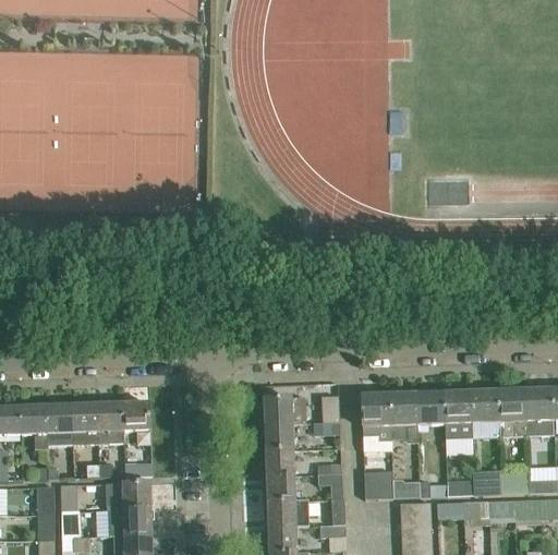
[(554,422),(553,389),(525,390),(528,436),(555,435),(554,422)]
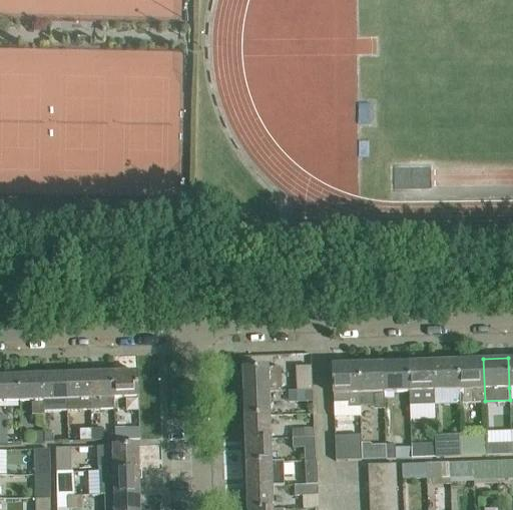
[(483,359),(458,360),(459,390),(460,402),(485,401),(483,359)]
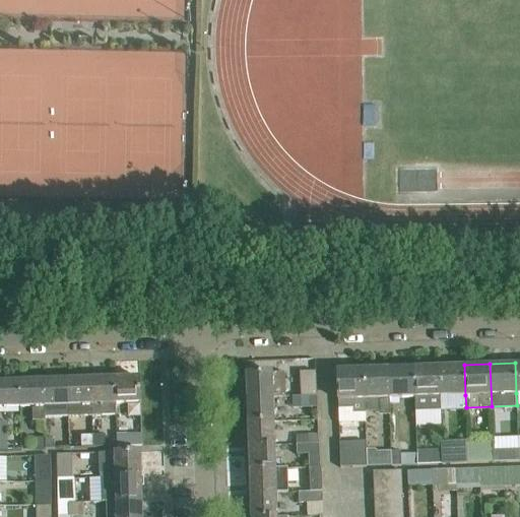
[(464,365),(439,366),(440,395),(465,395),(464,365)]
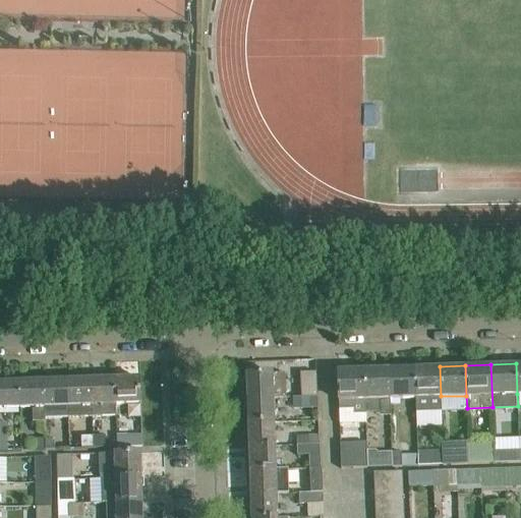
[(415,397),(414,366),(389,367),(390,398),(415,397)]
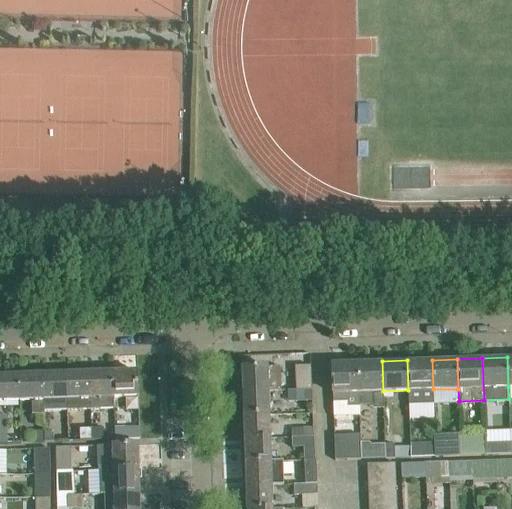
[(433,389),(432,360),(407,360),(408,390),(409,402),(434,402),(433,389)]
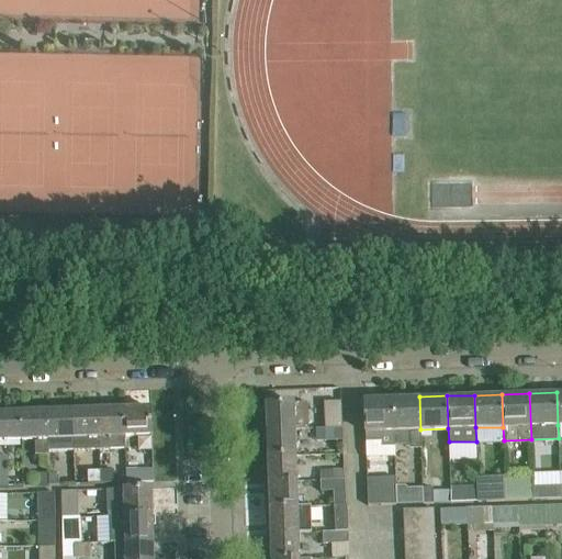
[(420,429),(419,397),(393,398),(394,443),(407,443),(407,447),(420,447),(420,429)]
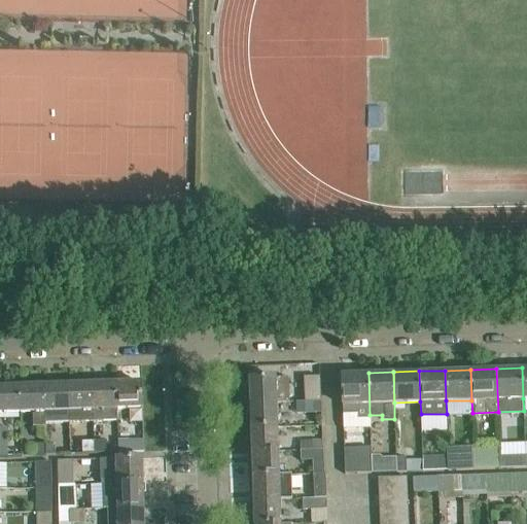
[(370,415),(369,373),(342,374),(343,414),(356,413),(356,417),(370,417),(370,415)]
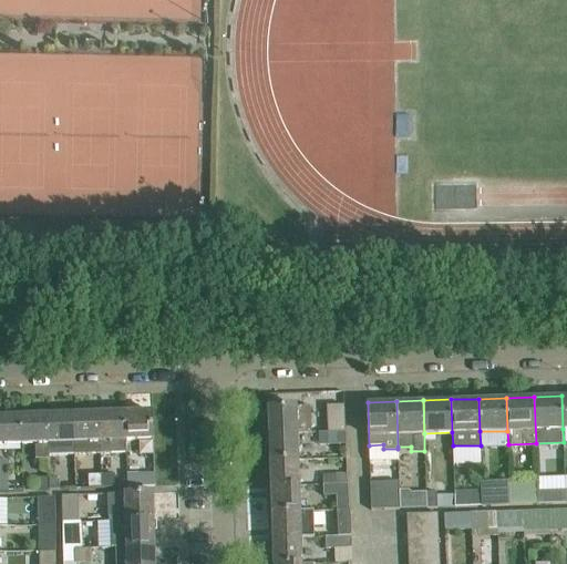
[(328,430),(346,430),(344,403),(327,403),(328,430)]
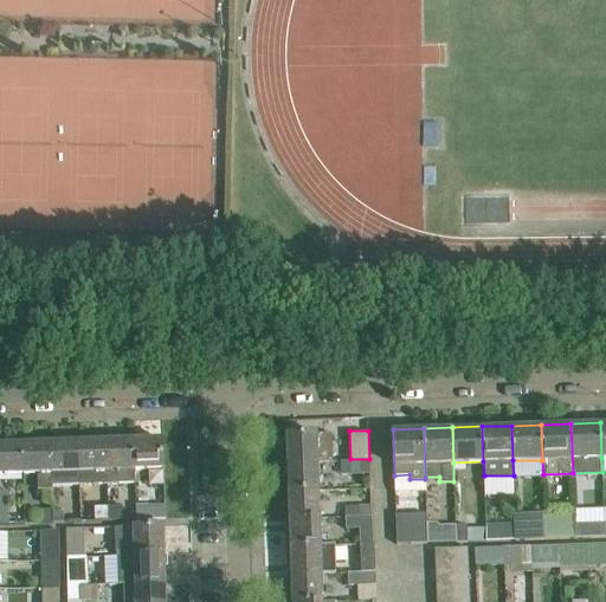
[(288,461),(317,460),(333,460),(331,432),(287,433),(288,461)]
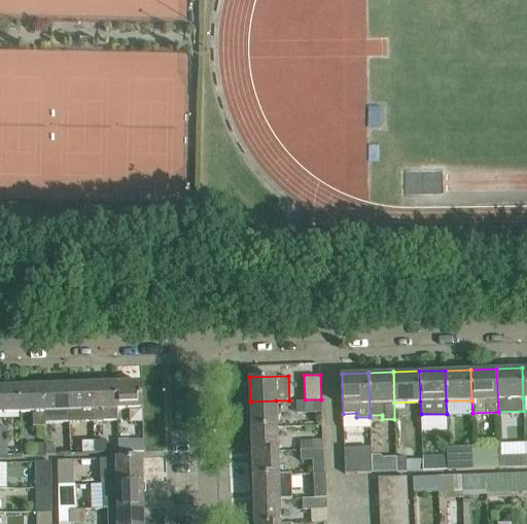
[(116,381),(92,382),(93,418),(117,417),(116,408),(116,381)]
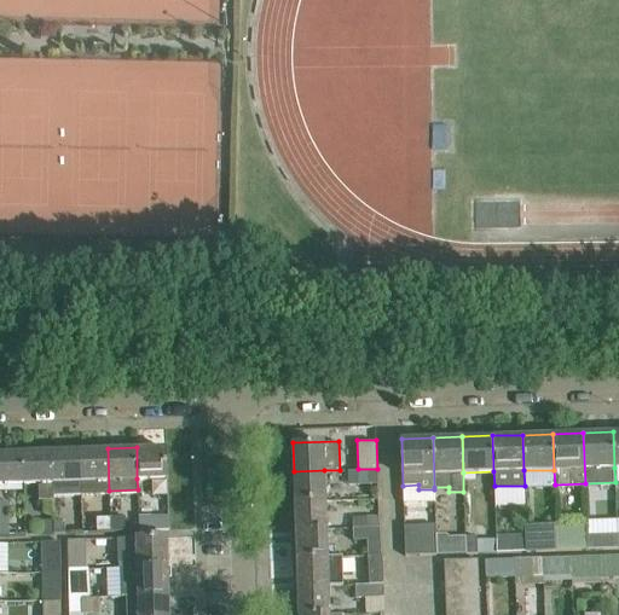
[(137,447),(137,479),(167,477),(166,447),(137,447)]
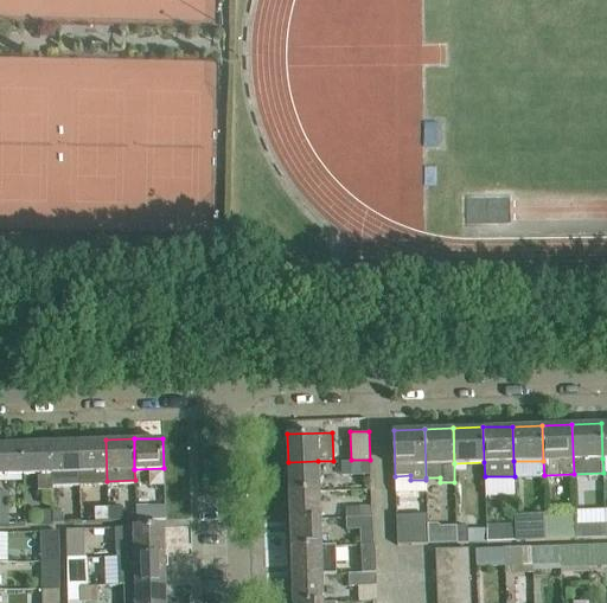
[(106,440),(78,441),(80,482),(107,481),(106,440)]
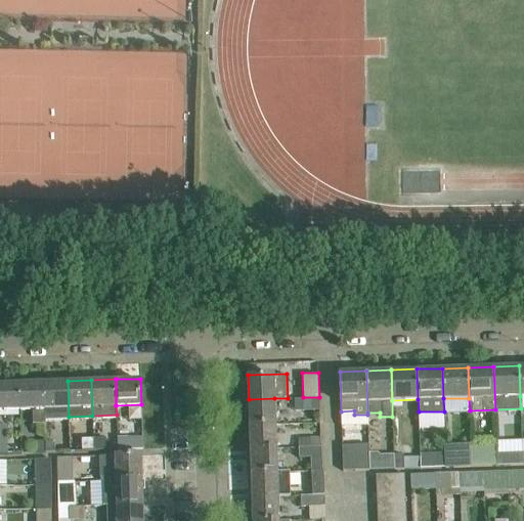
[(69,417),(68,381),(42,382),(44,418),(69,417)]
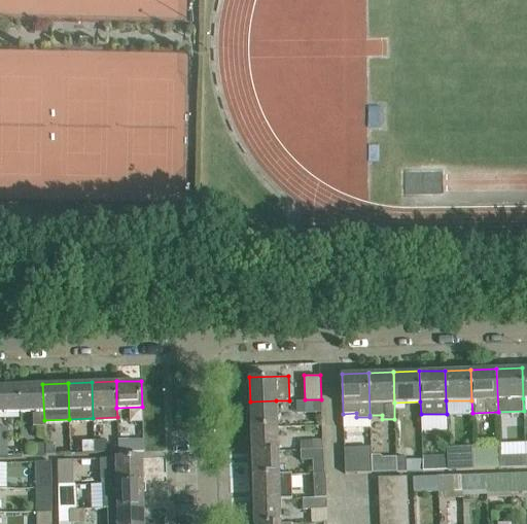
[(44,420),(42,384),(20,385),(21,411),(32,410),(32,424),(44,424),(44,420)]
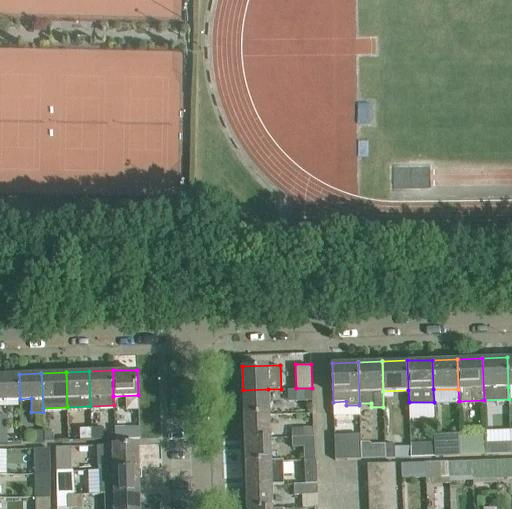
[(0,399),(20,399),(19,374),(0,374),(0,399)]
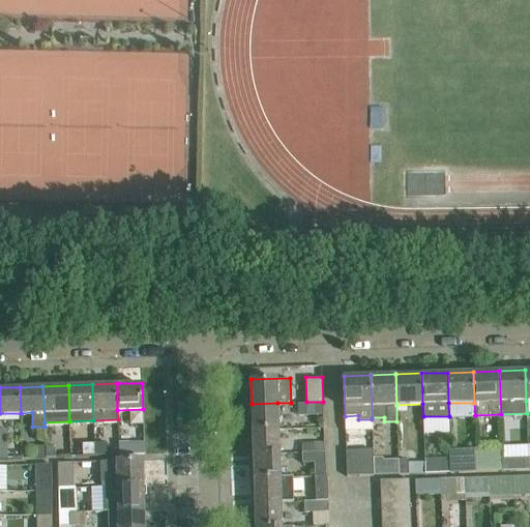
[(323,402),(306,402),(298,403),(299,414),(323,413),(323,402)]
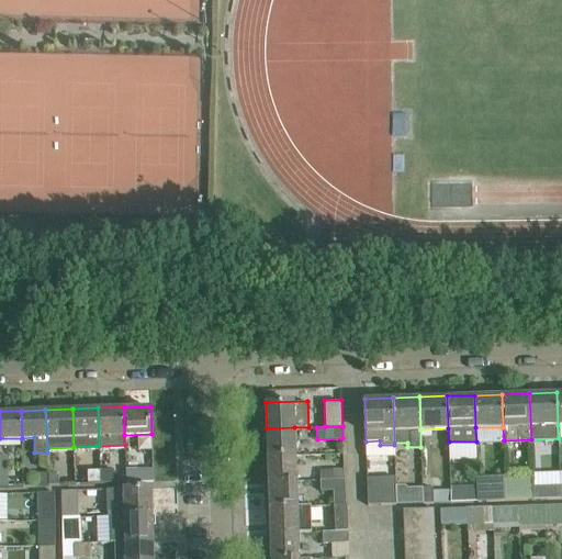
[(295,454),(294,427),(267,428),(268,455),(295,454)]
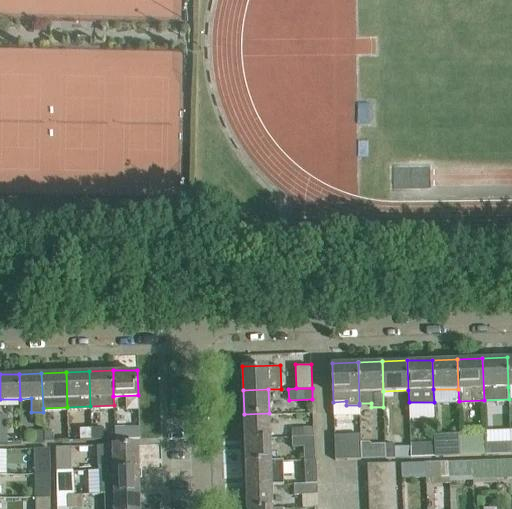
[(269,413),(244,414),(245,438),(270,437),(269,413)]
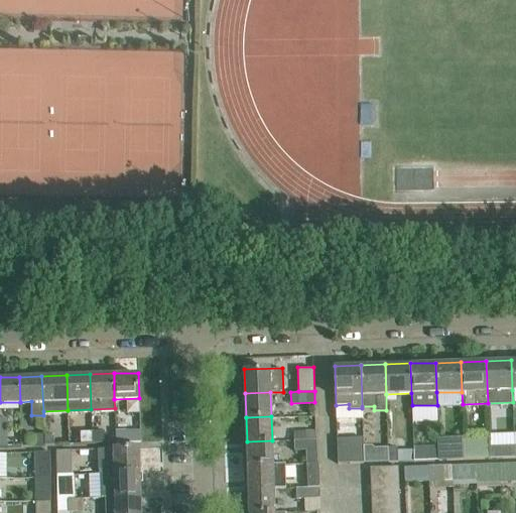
[(93,441),(92,428),(79,428),(79,441),(93,441)]
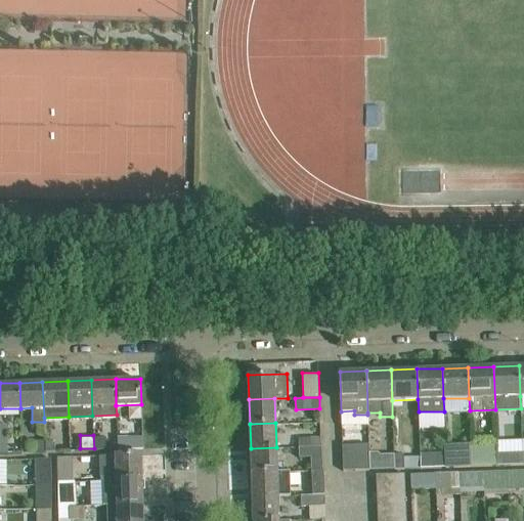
[(93,435),(94,448),(106,448),(106,435),(93,435)]
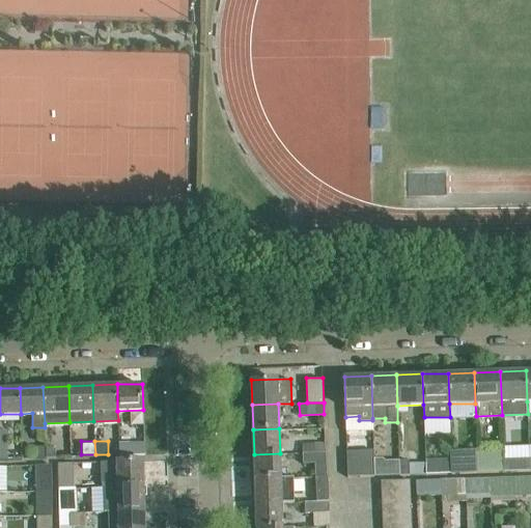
[(119,453),(130,453),(130,442),(118,442),(119,453)]
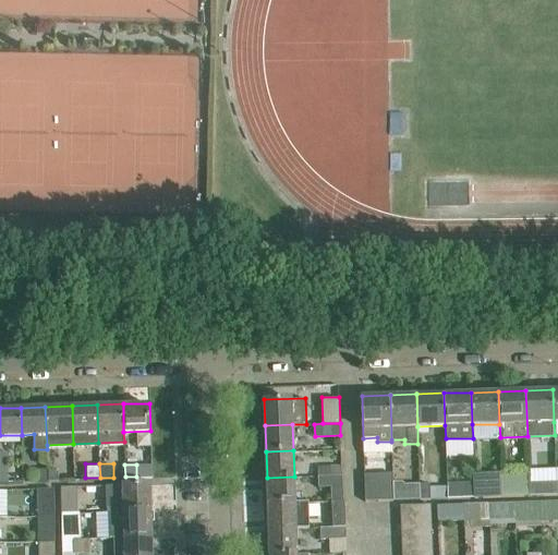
[(341,465),(317,465),(317,466),(317,475),(341,474),(341,465)]
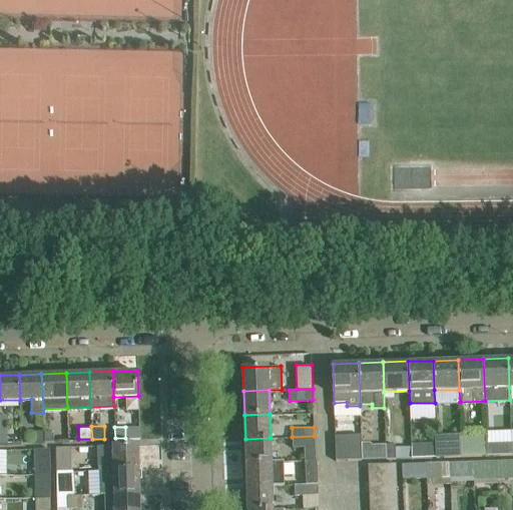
[(34,430),(34,441),(44,441),(43,429),(34,430)]
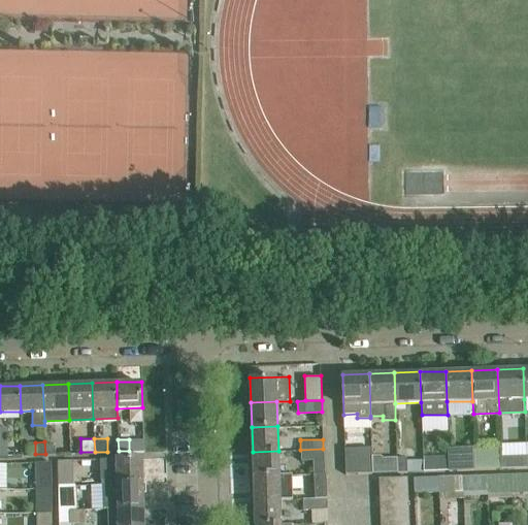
[(44,441),(45,454),(55,453),(55,441),(44,441)]
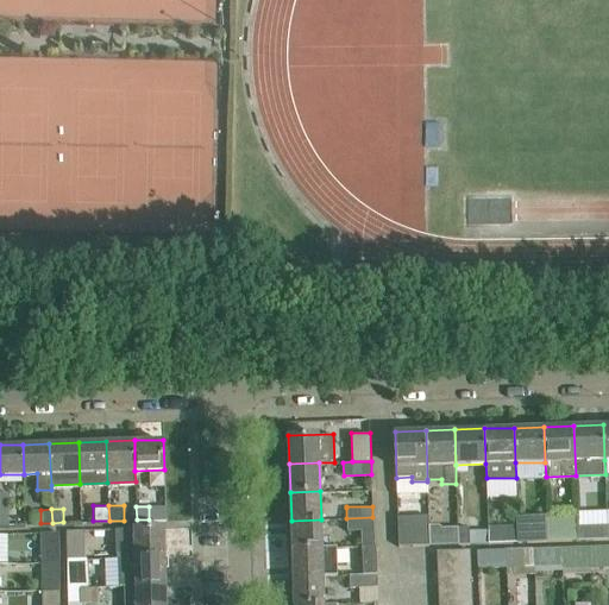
[(428,544),(427,514),(399,515),(399,544),(428,544)]
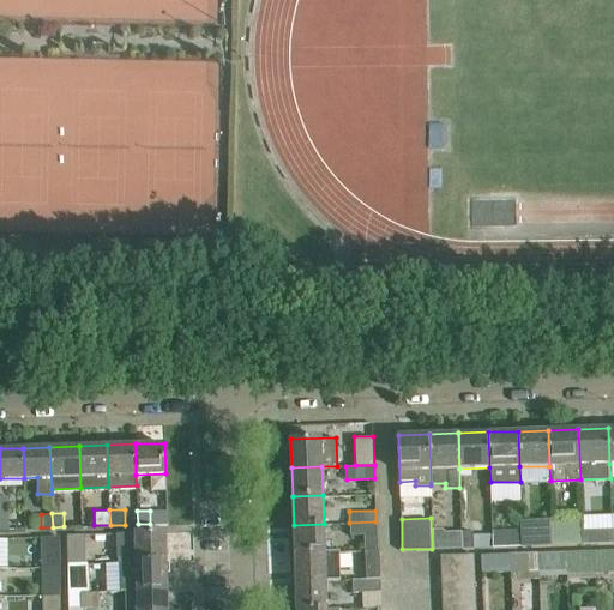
[(350,535),(377,533),(375,521),(349,523),(350,535)]
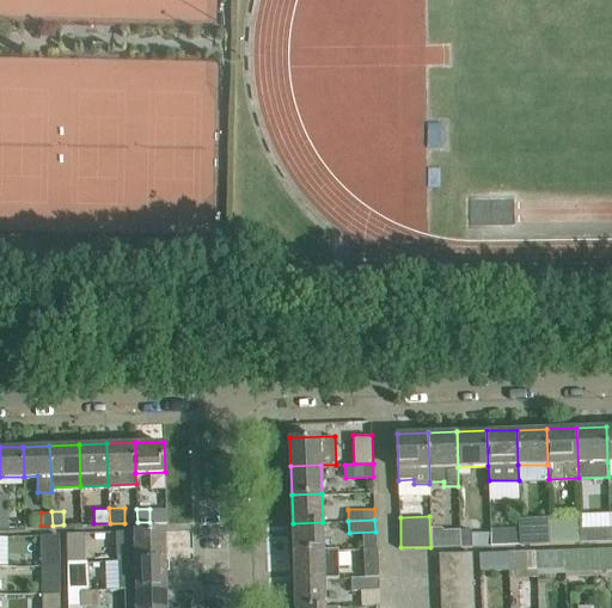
[(550,524),(551,542),(580,541),(580,527),(580,520),(550,521),(550,524)]
